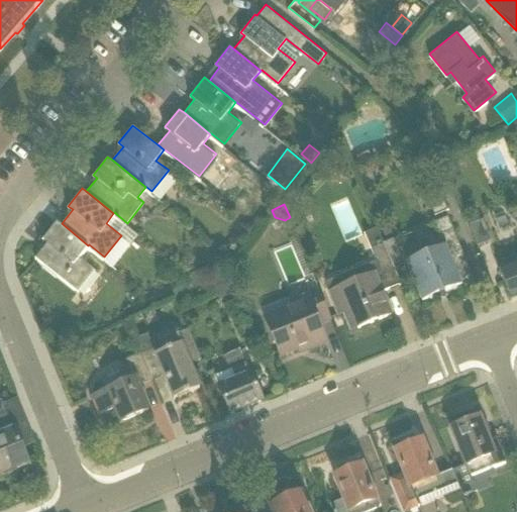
[(441,243),(408,257),(399,235),(384,241),(400,282),(413,276),(422,299),(438,292),(437,289),(444,287),(445,289),(461,283),(454,266),(466,261),(476,285),(477,285),(447,214),(432,220),(441,243)]
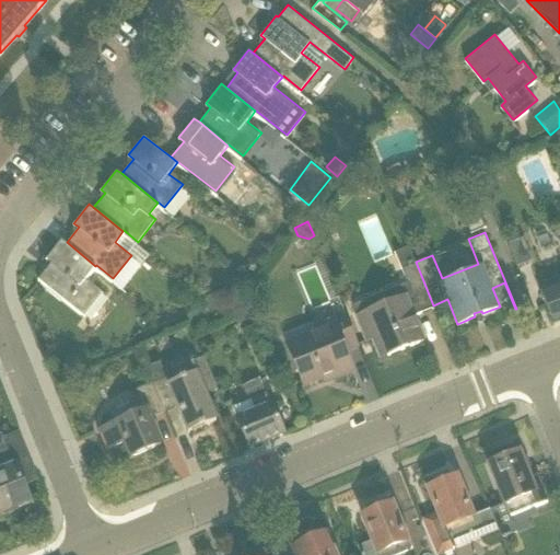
[(533,257),(523,235),(509,241),(518,264),(533,257)]
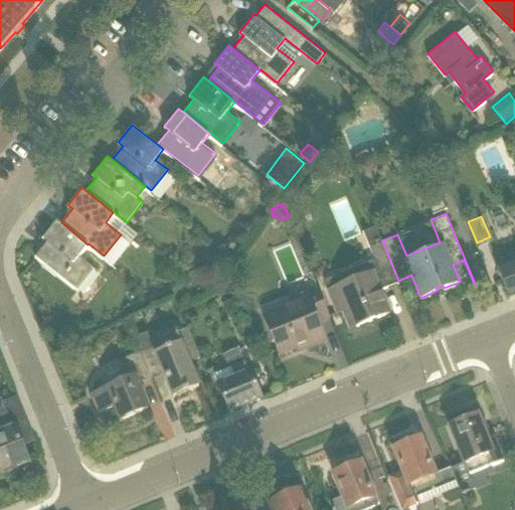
[(35,255),(77,288),(96,266),(80,253),(88,244),(61,222),(56,218),(42,236),(46,239),(35,255)]
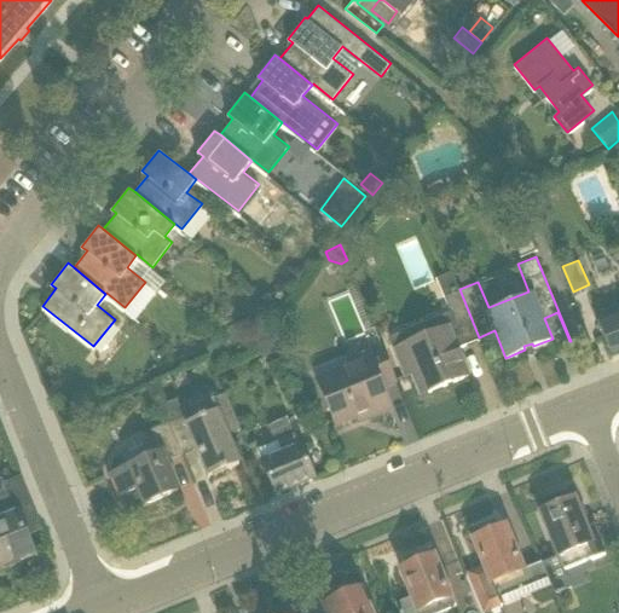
[(302,284),(305,267),(289,265),(285,282),(302,284)]
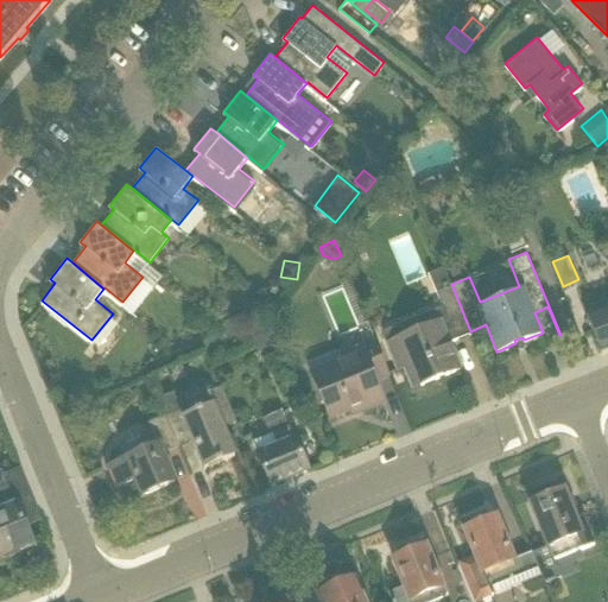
[(397,369),(405,366),(412,382),(420,380),(422,382),(460,366),(449,340),(470,331),(451,284),(443,265),(429,271),(443,304),(384,329),(387,340),(385,340),(397,369)]
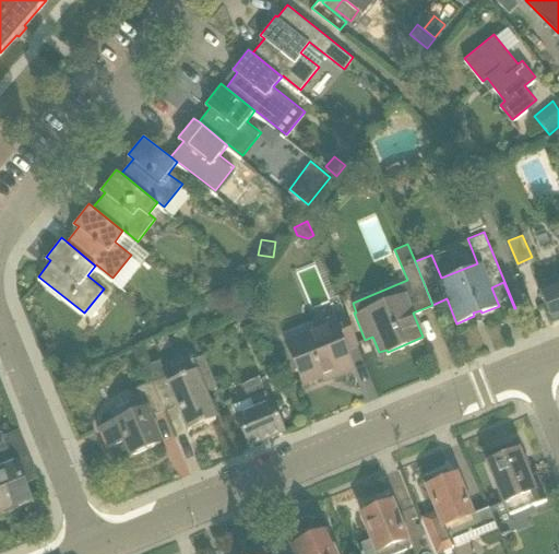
[(558,281),(539,289),(552,322),(558,319),(558,281)]
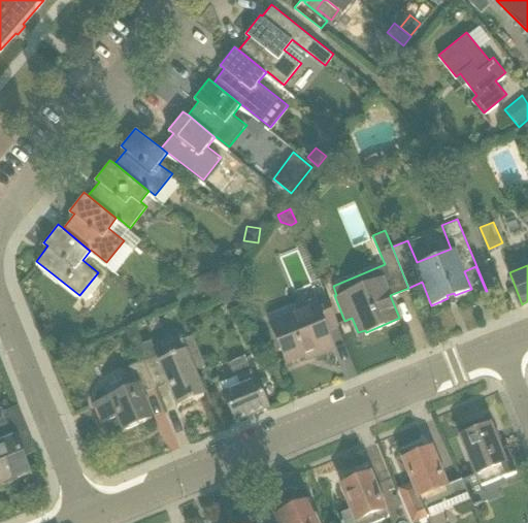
[(212,269),(195,278),(200,289),(218,281),(212,269)]
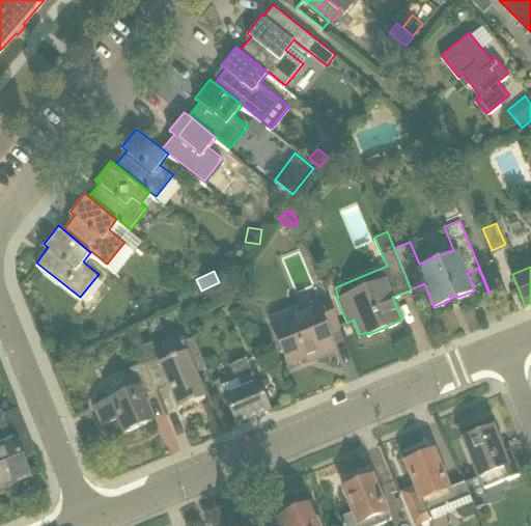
[(229,281),(218,285),(225,305),(238,300),(229,281)]
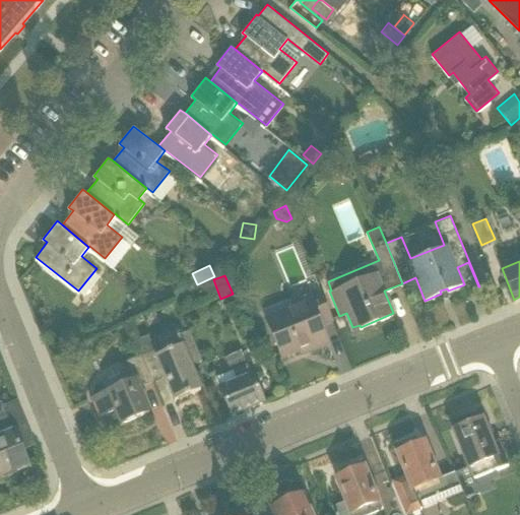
[(309,348),(328,340),(320,322),(332,317),(321,288),(293,301),(295,306),(266,317),(282,355),(307,344),(309,348)]
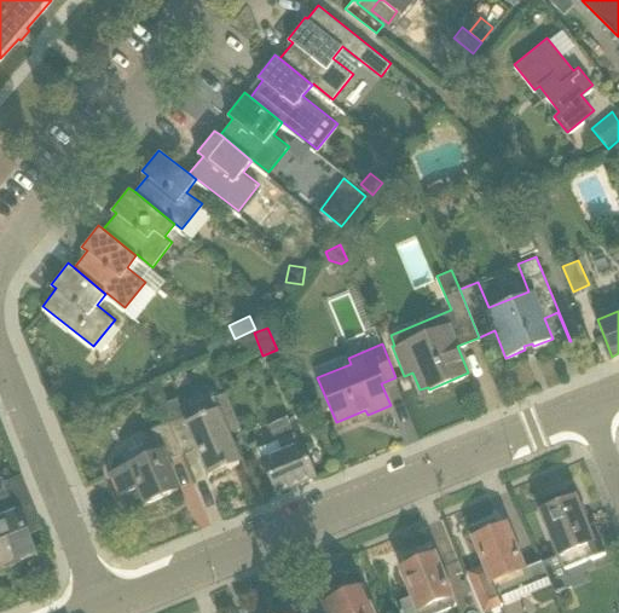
[(227,433),(241,427),(224,391),(207,398),(213,410),(186,421),(184,414),(168,421),(181,451),(196,445),(208,475),(239,462),(227,433)]
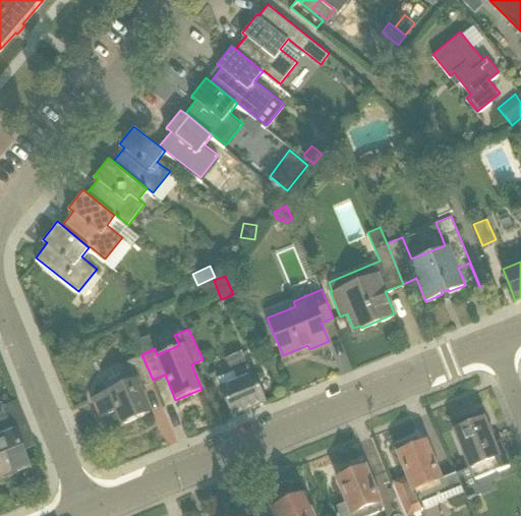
[(141,354),(127,360),(133,374),(105,385),(108,391),(94,397),(101,414),(115,408),(121,422),(150,410),(139,385),(153,380),(141,354)]
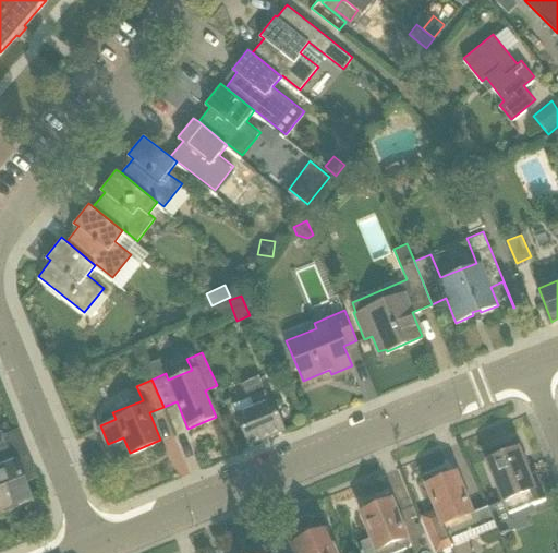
[(282,429),(268,395),(266,387),(250,394),(251,396),(232,404),(250,443),(282,429)]
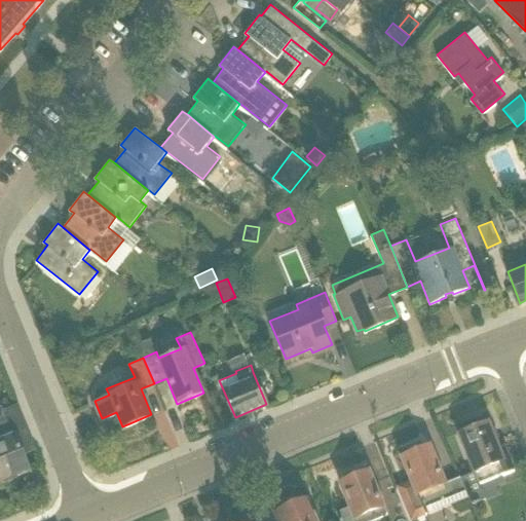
[(4,411),(6,416),(0,418),(0,473),(2,479),(29,469),(16,438),(30,433),(19,405),(4,411)]
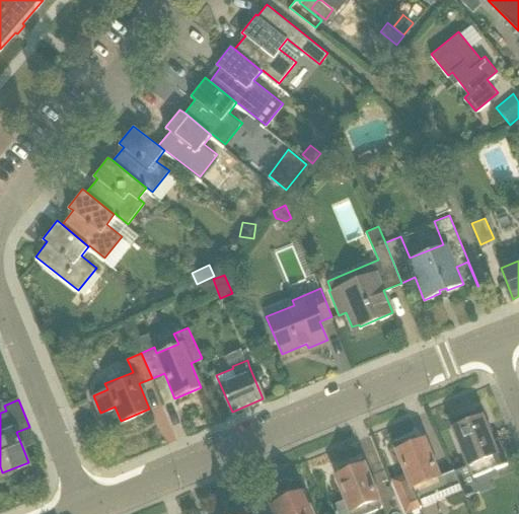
[(468,464),(472,475),(507,461),(498,437),(490,440),(484,423),(488,421),(483,423),(480,417),(453,428),(468,464)]
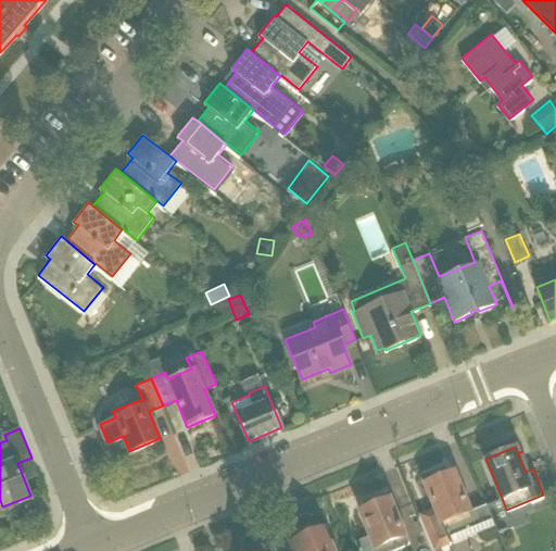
[(454,472),(426,484),(434,506),(418,513),(433,549),(449,542),(443,528),(471,515),(454,472)]
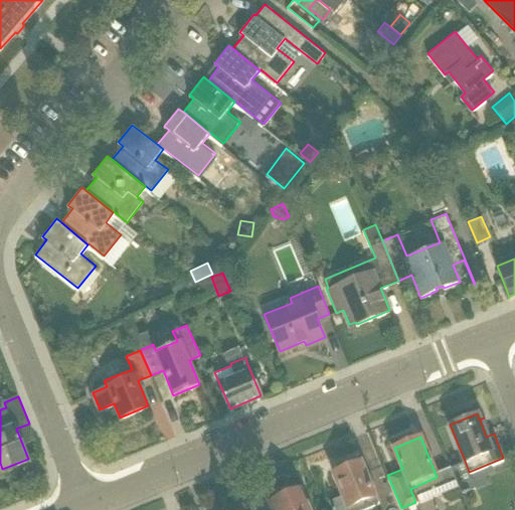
[(328,500),(332,509),(358,509),(377,503),(360,462),(334,473),(342,494),(328,500)]
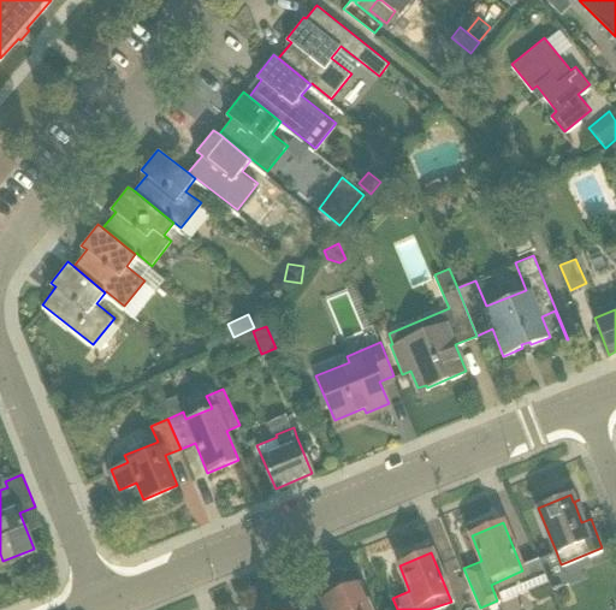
[(372,609),(360,581),(321,598),(326,609),(372,609)]
